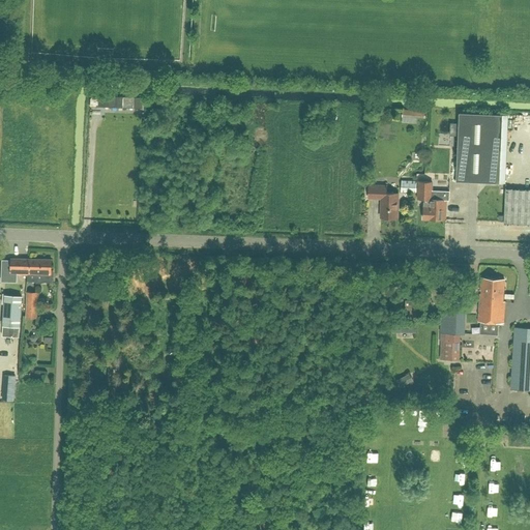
[(134,95),(117,95),(117,106),(134,106),(134,95)]
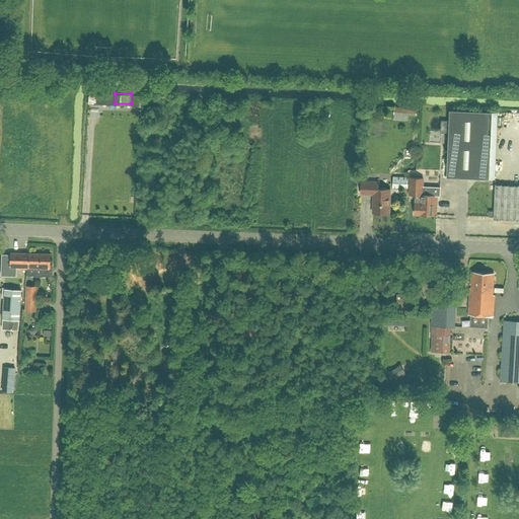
[(113,103),(113,95),(96,94),(96,103),(113,103)]
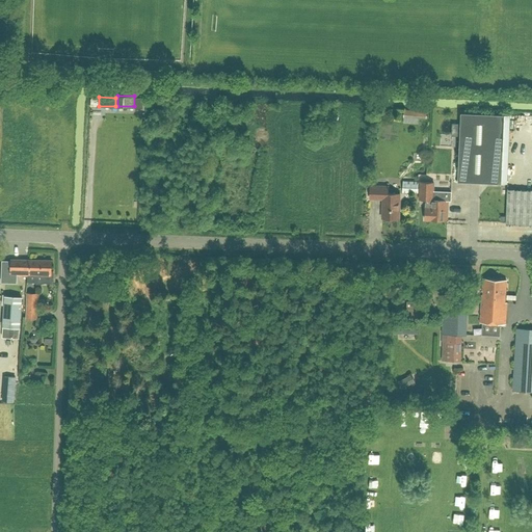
[(404,109),(403,116),(403,122),(419,123),(419,117),(427,118),(427,110),(404,109)]
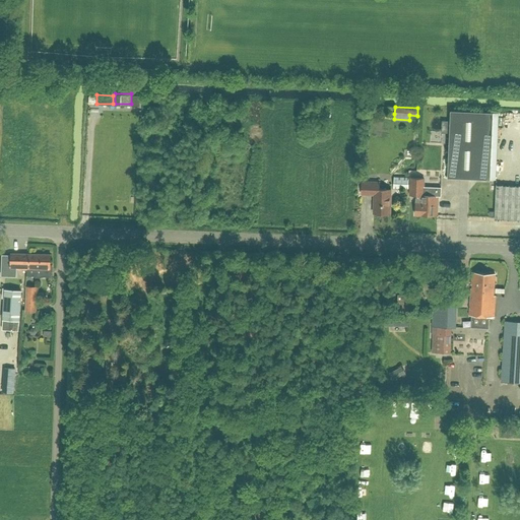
[(450,110),(447,177),(490,179),(493,112),(450,110)]
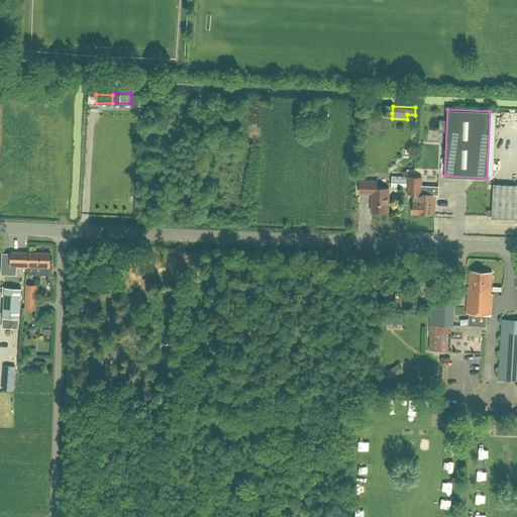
[(319,125),(311,125),(310,137),(319,137),(319,125)]
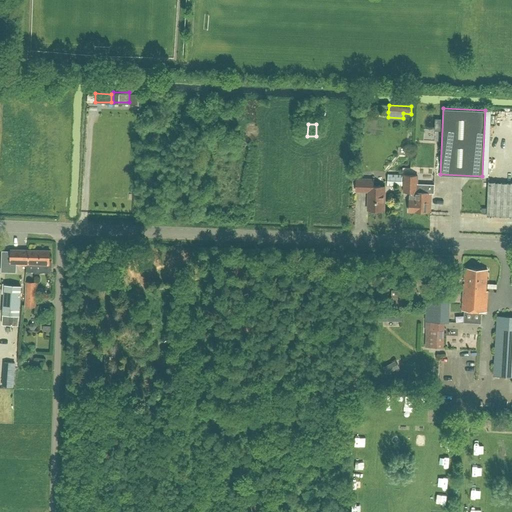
[(387,185),(396,185),(402,185),(402,174),(388,174),(387,185)]
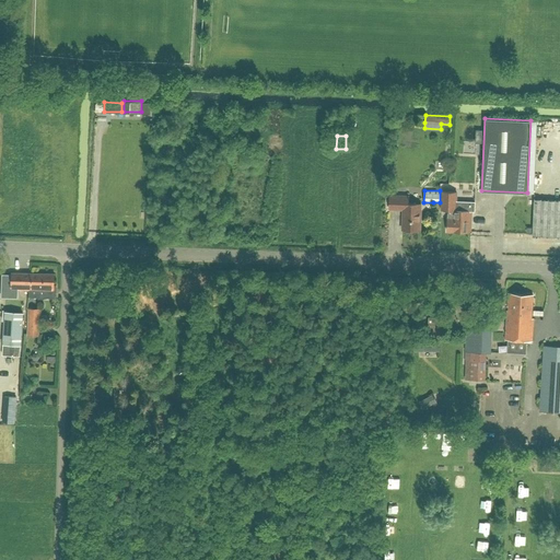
[(475,200),(456,199),(457,191),(442,191),(442,210),(448,210),(447,231),(470,232),(471,210),(475,210),(475,200)]
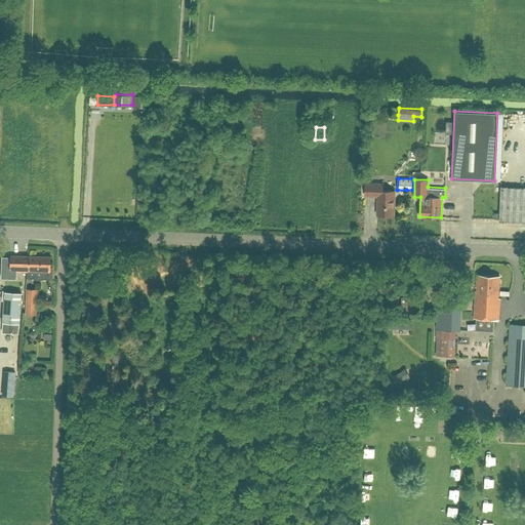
[(365,196),(377,196),(377,214),(394,215),(395,191),(382,191),(384,184),(366,183),(365,196)]
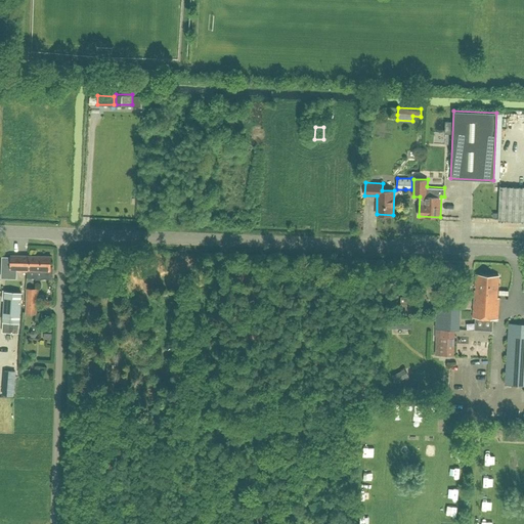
[(523,220),(523,187),(499,186),(498,220),(523,220)]
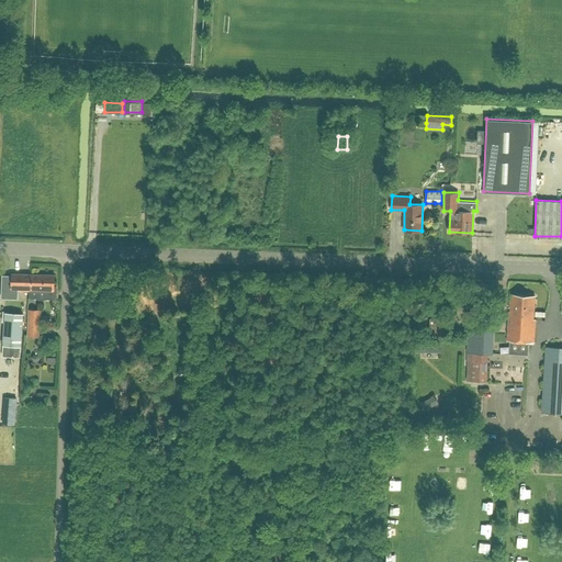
[(18,298),(18,290),(29,290),(30,273),(11,273),(11,276),(2,276),(2,298),(18,298)]
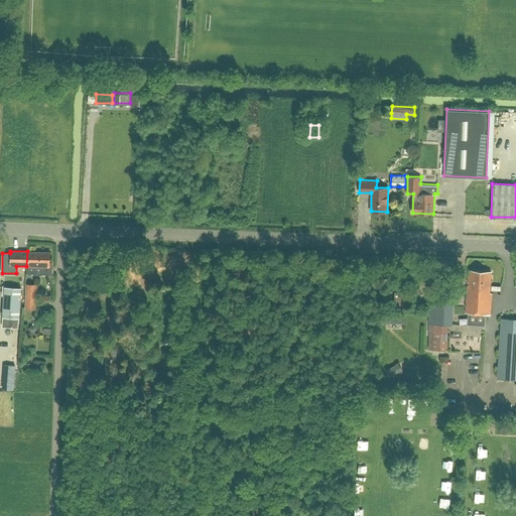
[(27,251),(26,266),(26,274),(51,274),(51,262),(49,262),(50,252),(27,251)]
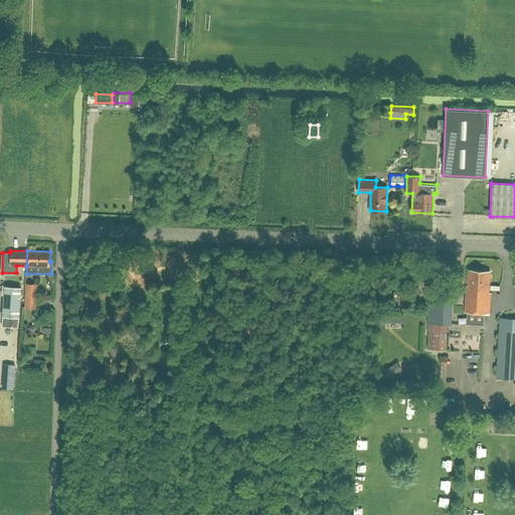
[(467,286),(465,312),(489,314),(491,293),(489,293),(491,271),(468,270),(467,282),(468,282),(468,286),(467,286)]
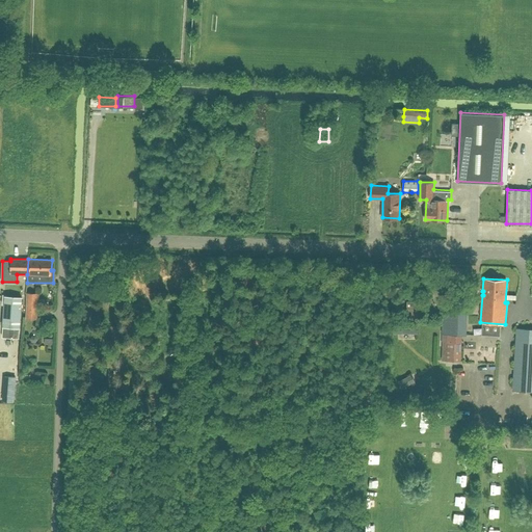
[(38,293),(26,292),(25,319),(37,319),(38,293)]
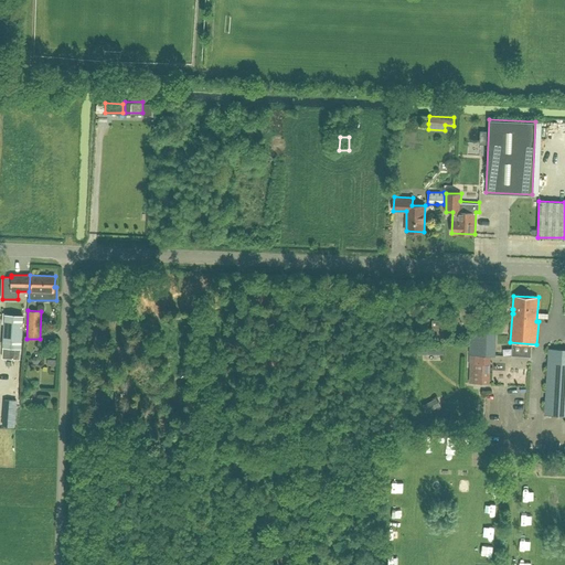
[(23,316),(6,315),(3,345),(22,347),(23,316)]
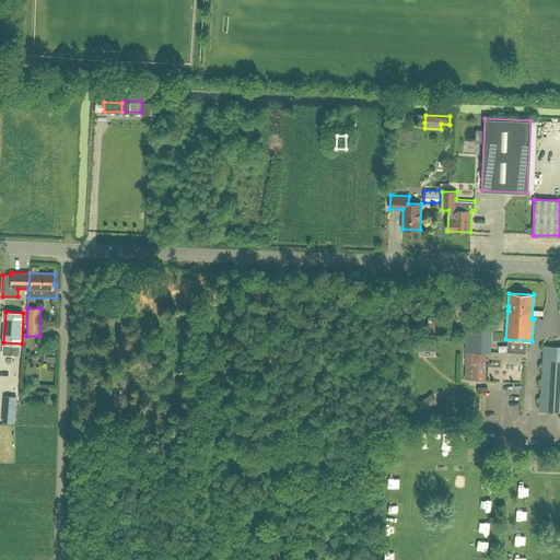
[(466,360),(466,366),(466,378),(486,378),(486,352),(488,352),(489,312),(466,312),(465,360),(466,360)]
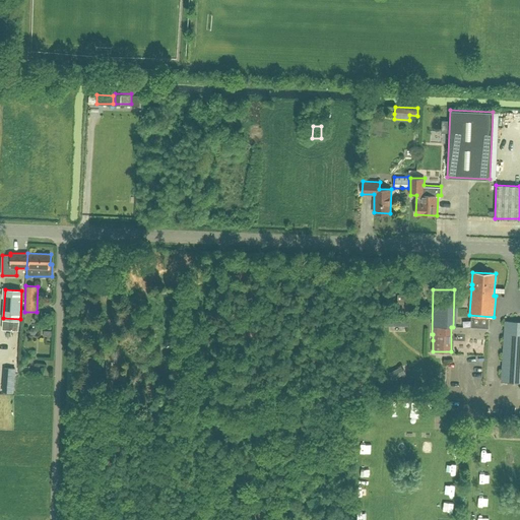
[(519,321),(505,321),(502,382),(519,382),(519,321)]
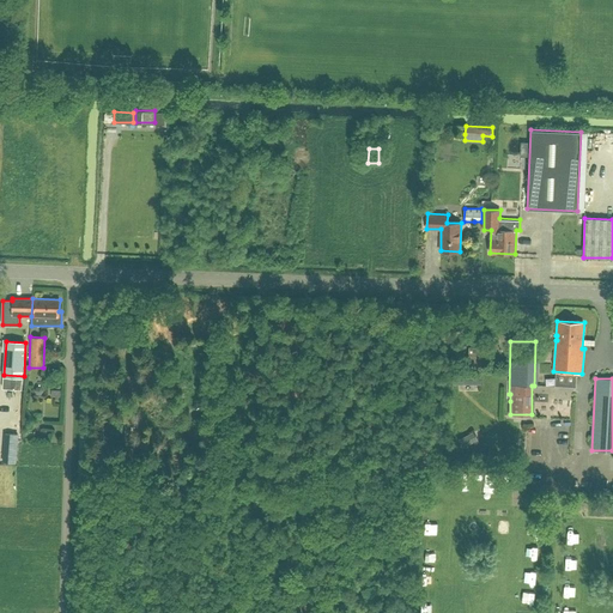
[(478,442),(473,434),(455,442),(460,451),(478,442)]
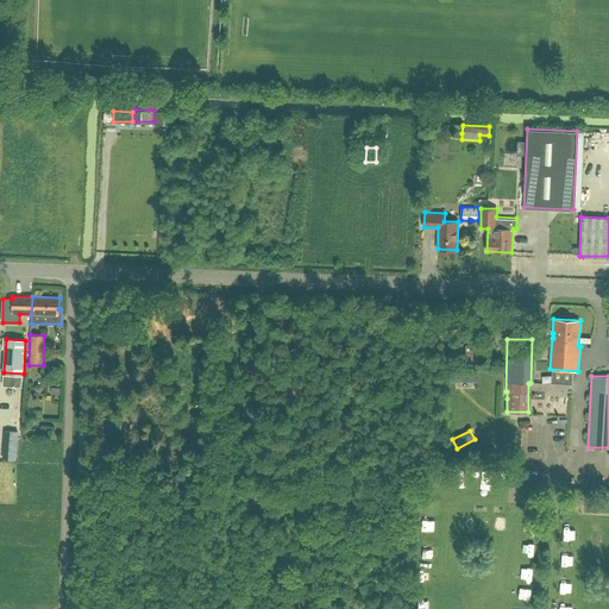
[(479,469),(479,478),(501,478),(501,469),(479,469)]
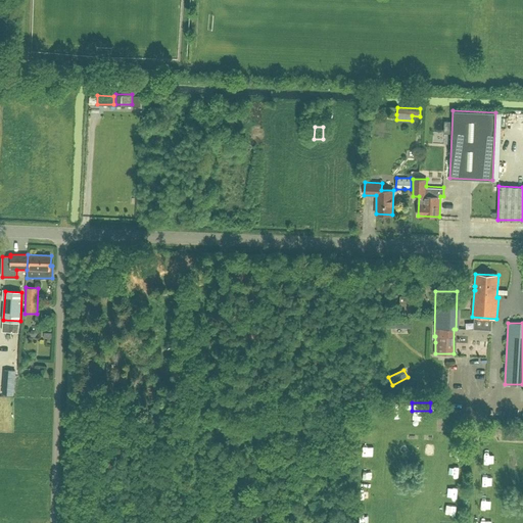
[(157,405),(157,413),(169,414),(170,406),(157,405)]
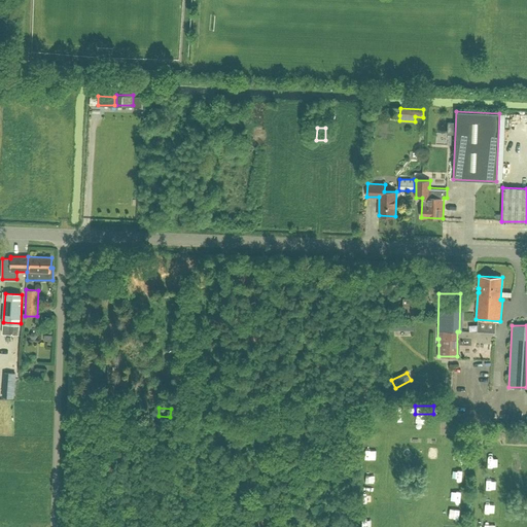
[(512,431),(512,442),(520,443),(520,441),(521,441),(521,432),(512,431)]
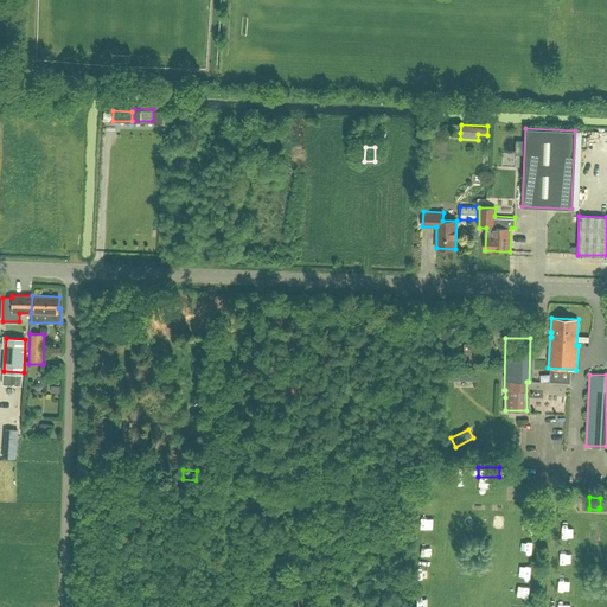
[(434,509),(420,510),(420,519),(435,519),(434,509)]
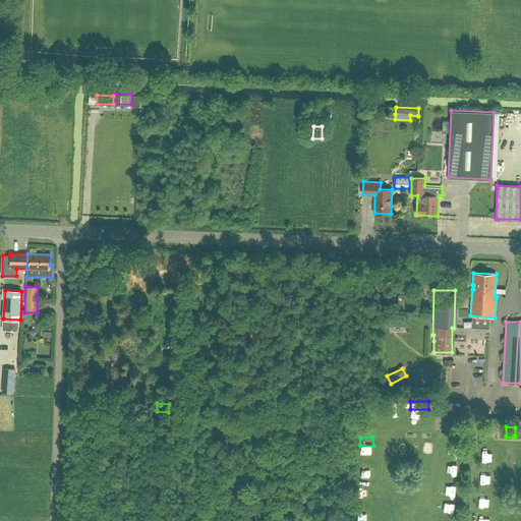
[(452,469),(461,469),(461,457),(446,457),(446,466),(452,466),(452,469)]
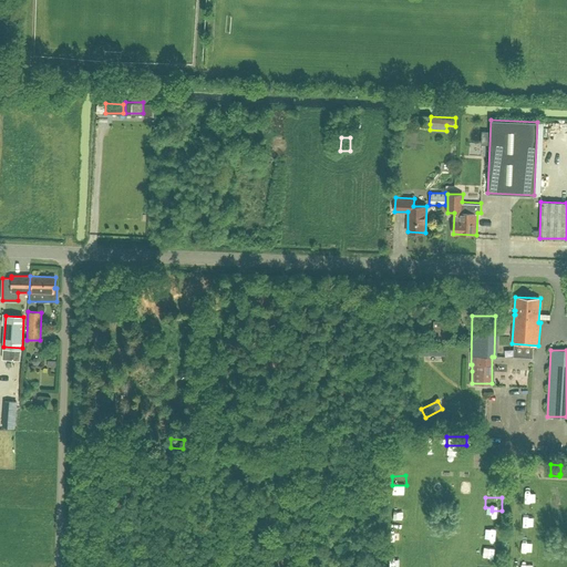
[(534,517),(536,506),(525,504),(523,516),(534,517)]
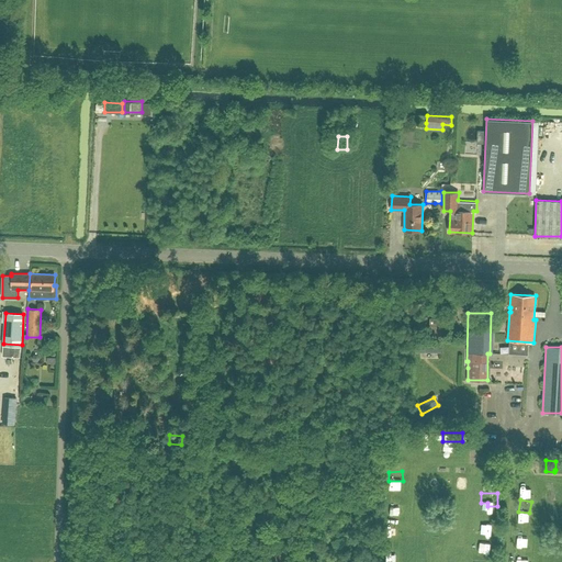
[(479,528),(495,527),(494,515),(479,515),(479,528)]
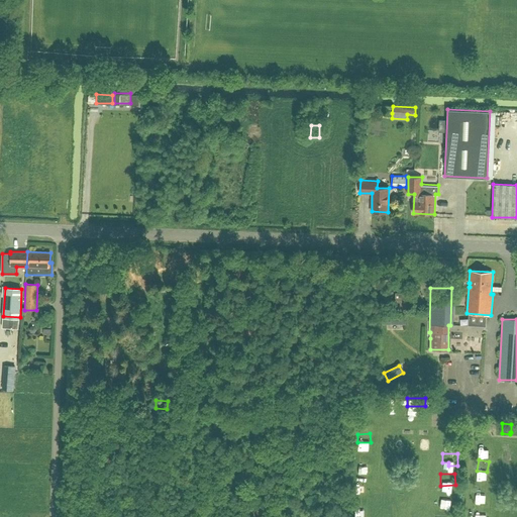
[(475,483),(475,492),(490,492),(490,484),(475,483)]
